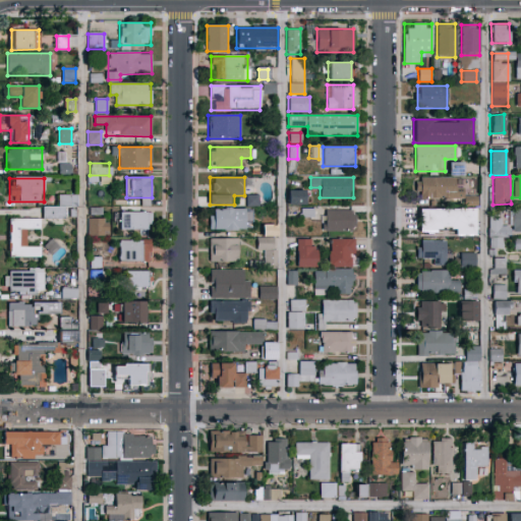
[(459,199),(415,199),(415,178),(459,178),(459,199)]
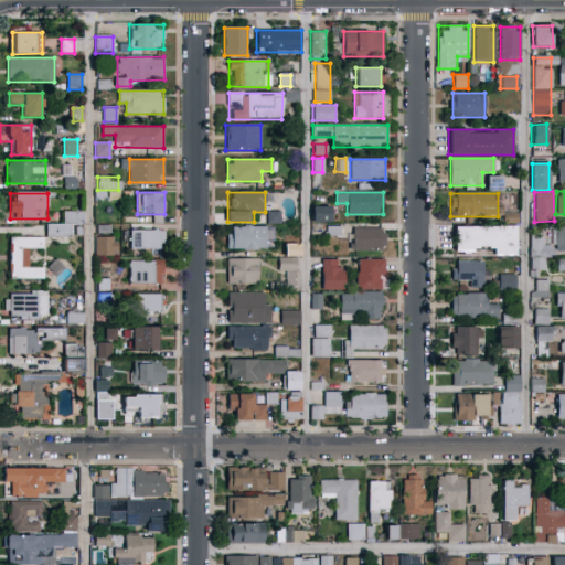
[(312,208),(331,208),(331,222),(312,222),(312,208)]
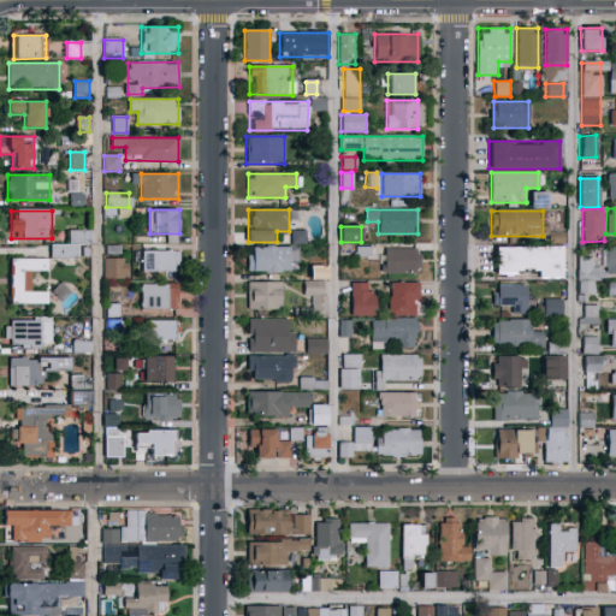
[(51,244),(69,244),(69,230),(89,230),(89,244),(77,244),(77,259),(51,259),(51,244)]
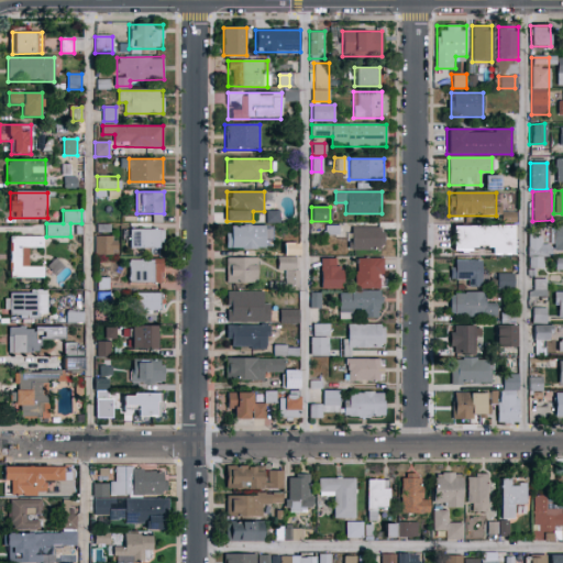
[(266,221),(278,221),(278,210),(266,210),(266,221)]
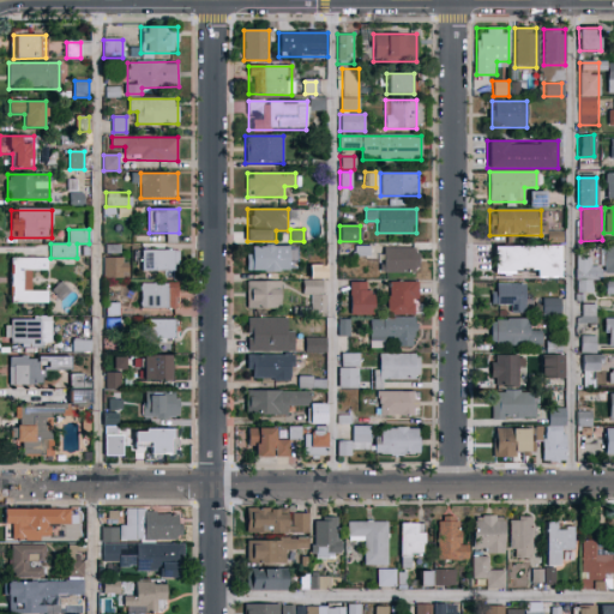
[(561,230),(546,229),(545,241),(561,242),(561,230)]
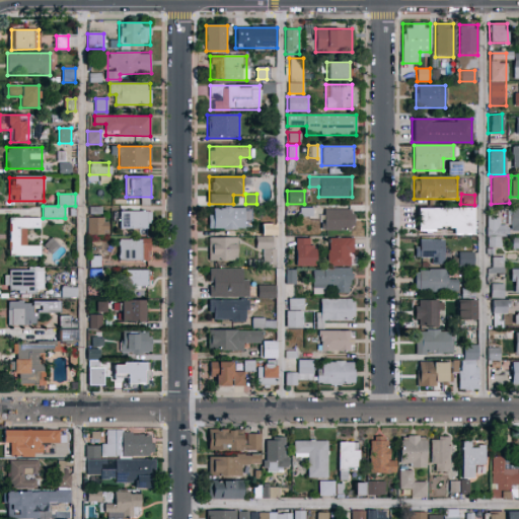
[(518,228),(518,206),(510,206),(510,229),(518,228)]
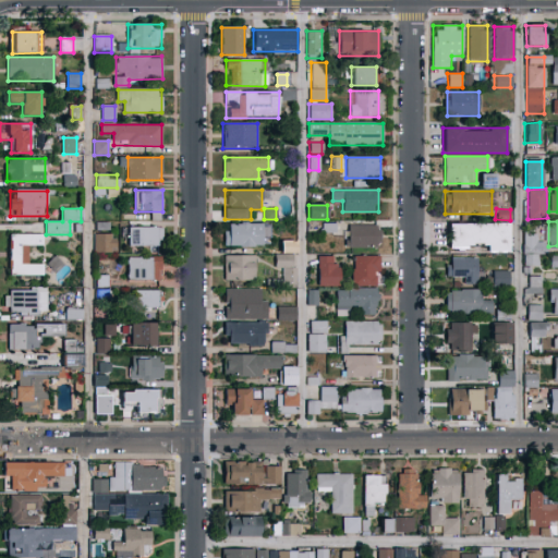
[(449,222),(509,223),(509,252),(486,252),(486,249),(448,247),(449,222)]
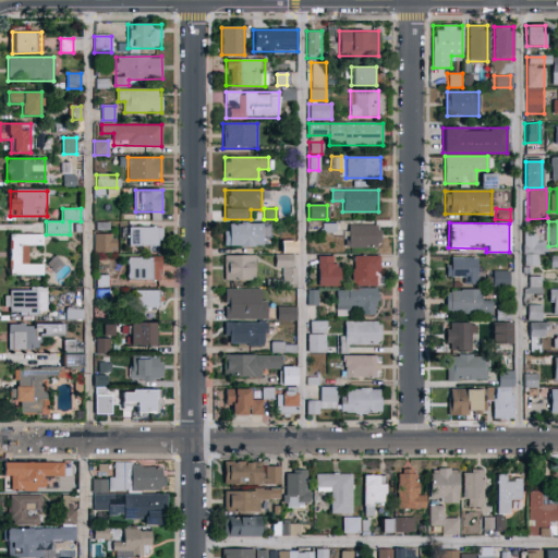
[(225,246),(225,225),(270,225),(270,246),(225,246)]
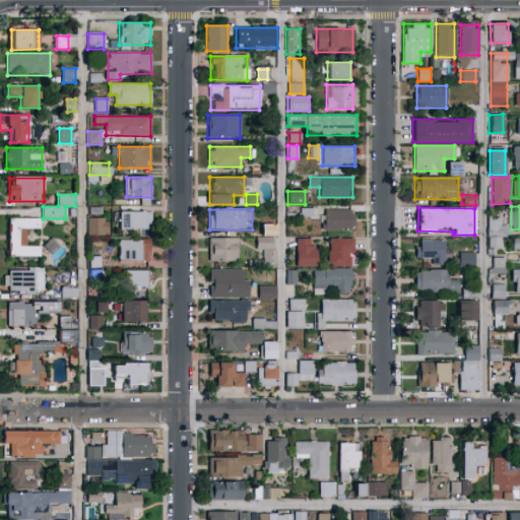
[(325,210),(354,210),(354,231),(325,231),(325,210)]
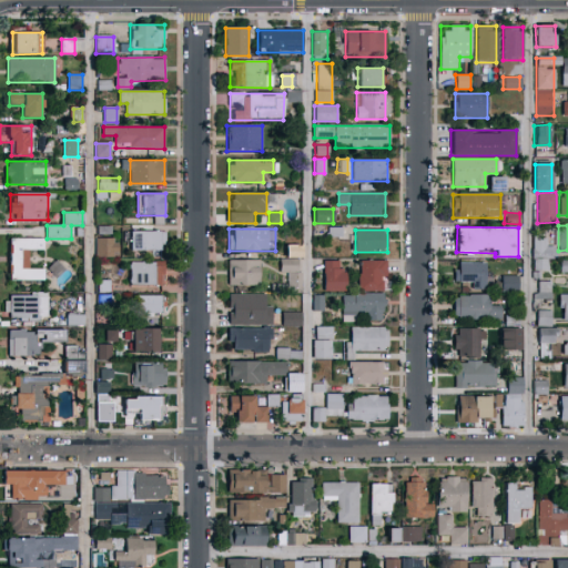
[(164,231),(164,250),(130,250),(130,231),(164,231)]
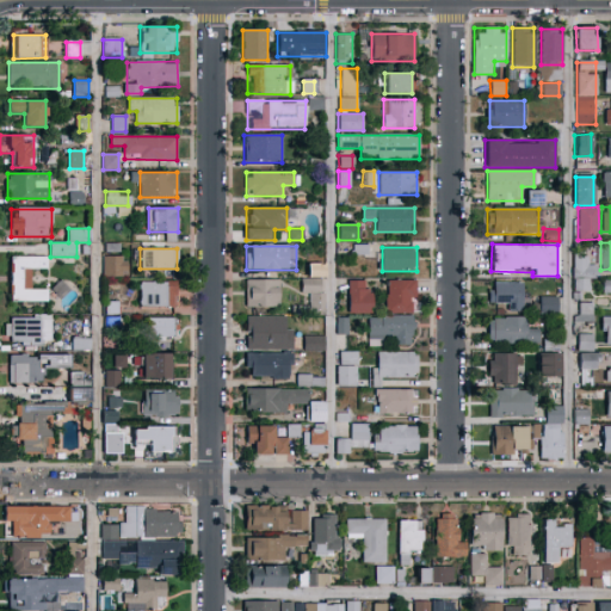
[(47,302),(10,302),(10,257),(45,257),(45,269),(31,269),(31,289),(47,289),(47,302)]
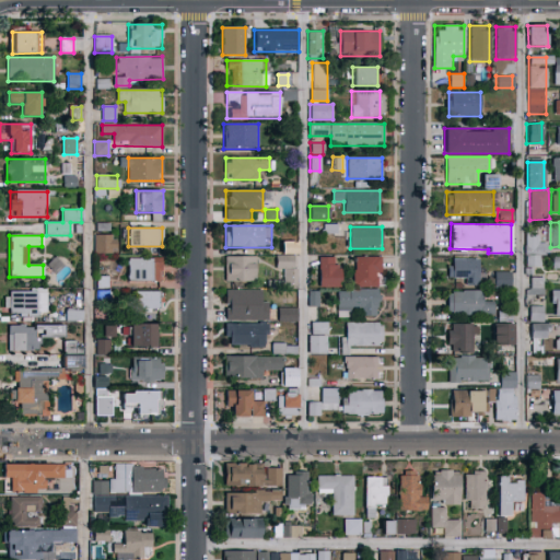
[(112,235),(112,254),(94,254),(94,235),(112,235)]
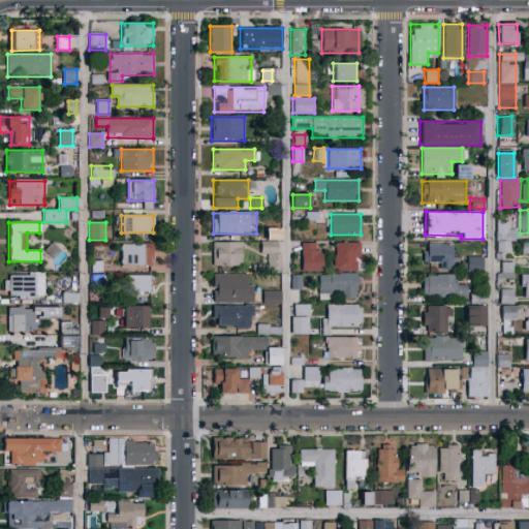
[(497,252),(497,222),(508,222),(508,230),(516,230),(516,240),(509,240),(509,252),(497,252)]
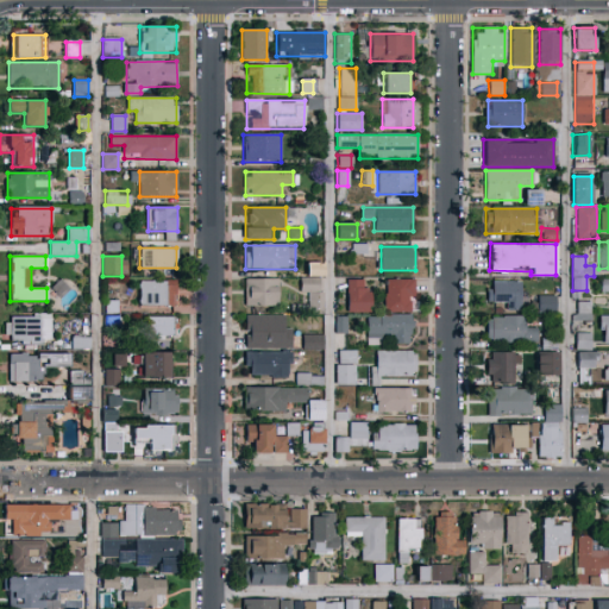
[(318,277),(299,276),(297,293),(307,293),(306,312),(321,312),(321,290),(318,290),(318,277)]
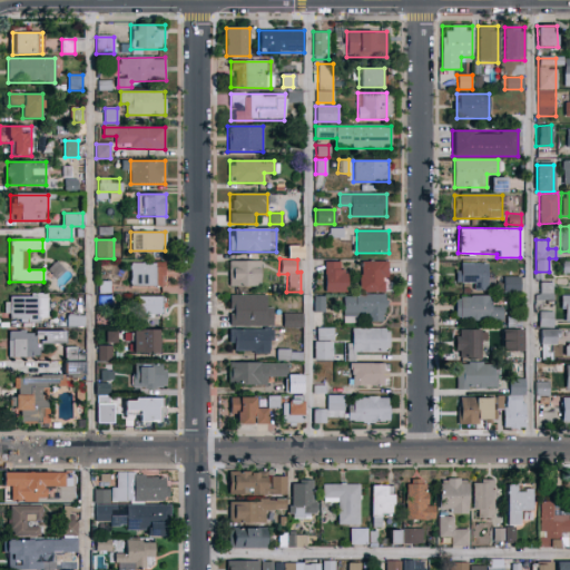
[(229,286),(229,261),(261,261),(261,286),(229,286)]
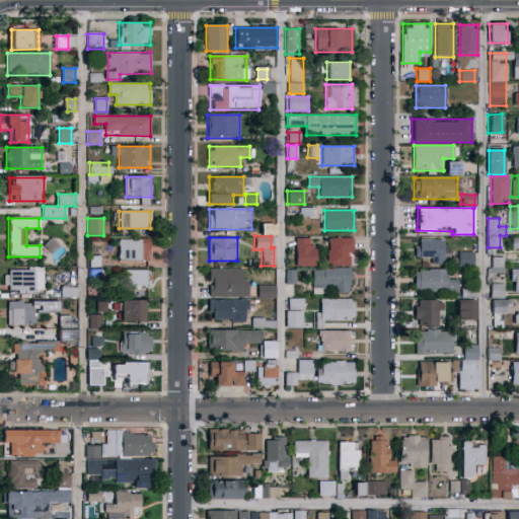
[(327,267),(327,237),(354,237),(354,267),(327,267)]
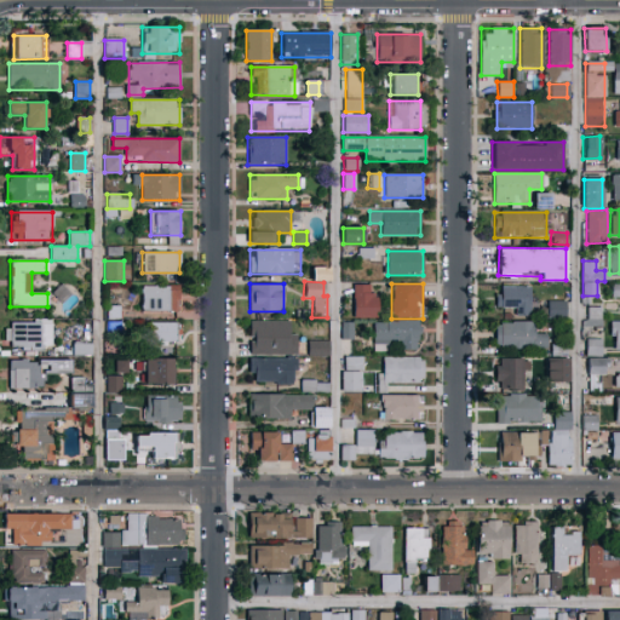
[(352,319),(352,285),(377,285),(377,319),(352,319)]
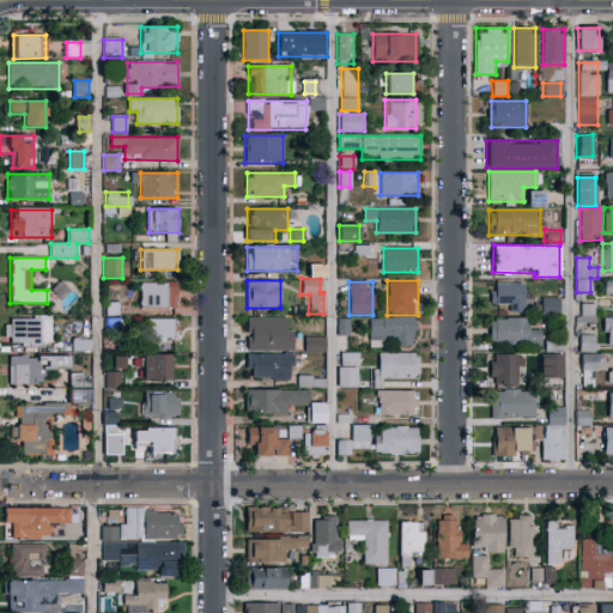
[(177,283),(177,308),(140,308),(140,283),(177,283)]
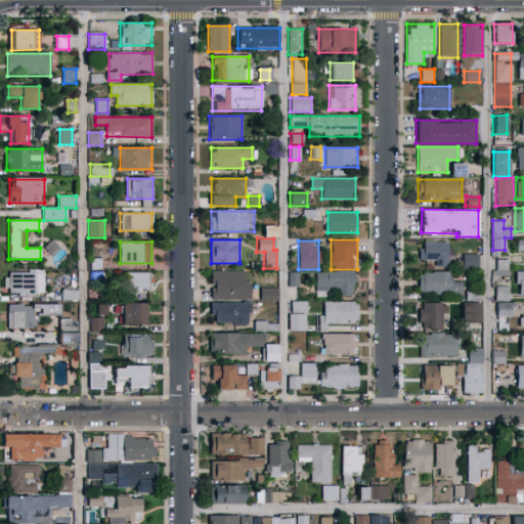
[(419,260),(419,243),(450,243),(450,260),(419,260)]
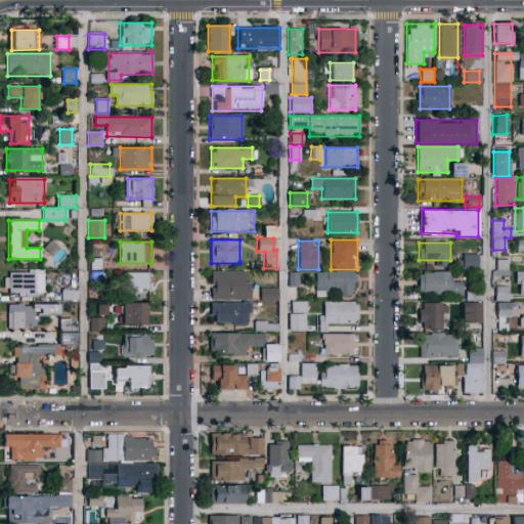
[(479,254),(479,268),(464,268),(464,254),(479,254)]
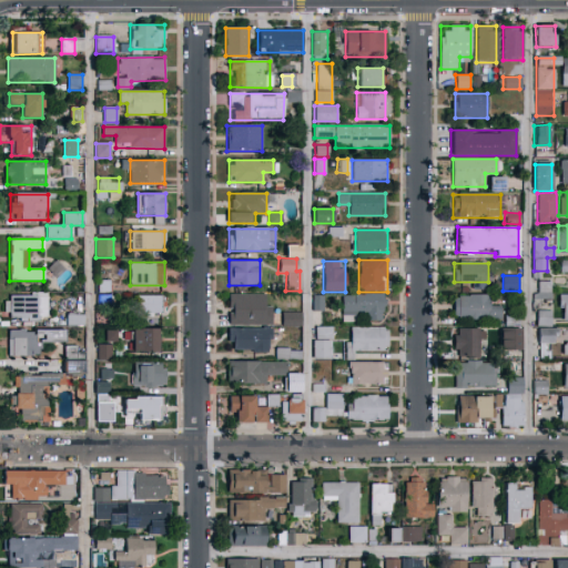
[(48,322),(6,322),(6,294),(48,294),(48,322)]
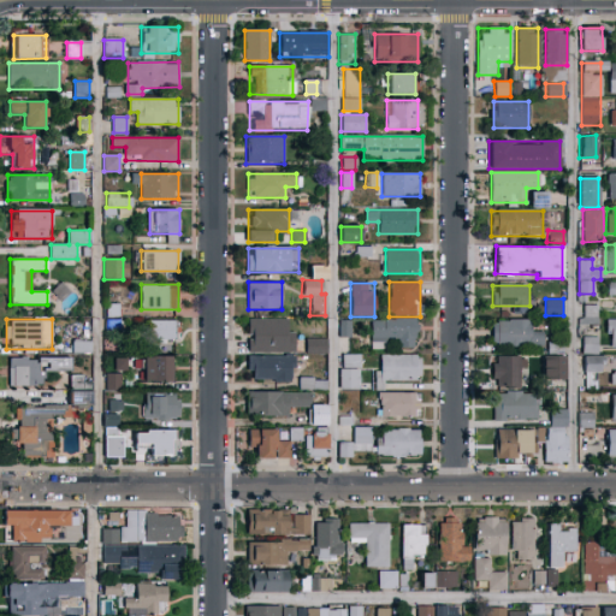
[(292,351),(248,351),(248,319),(292,319),(292,351)]
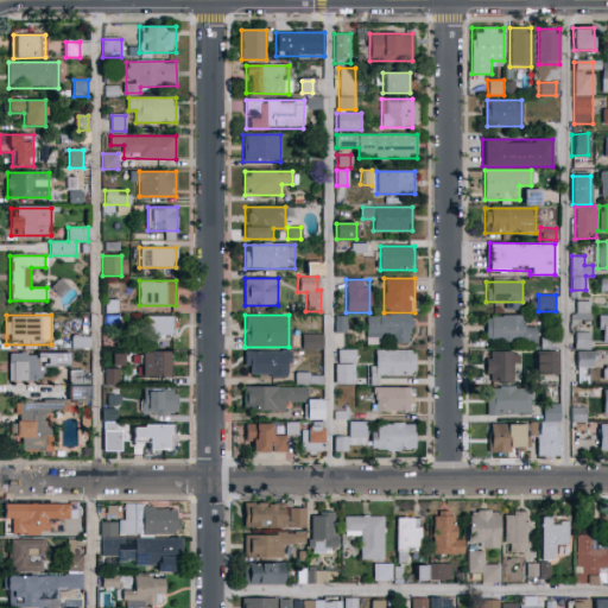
[(411,315),(411,343),(391,343),(391,336),(366,336),(366,315),(411,315)]
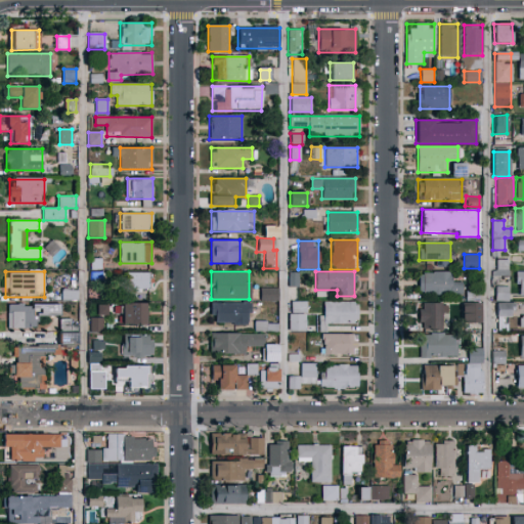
[(151,291),(126,291),(126,272),(151,272),(151,291)]
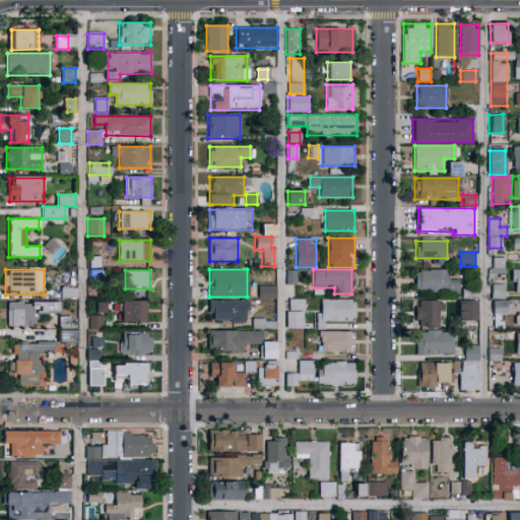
[(458,280),(458,293),(417,293),(417,270),(448,270),(448,280),(458,280)]
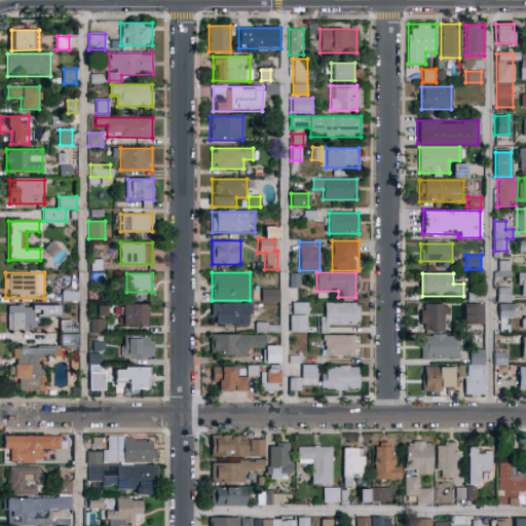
[(299,274),(299,288),(290,287),(290,274),(299,274)]
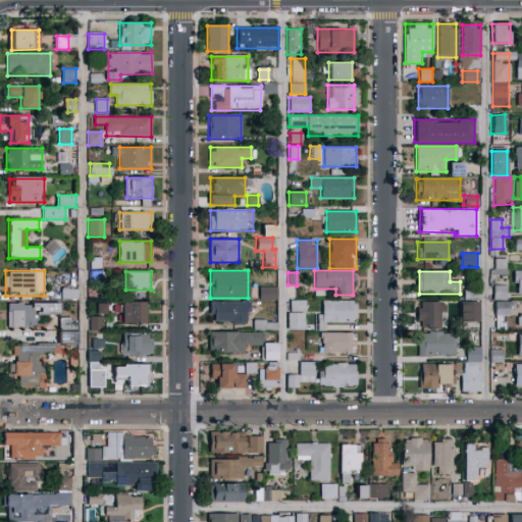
[(494,300),(494,285),(507,285),(507,300),(494,300)]
